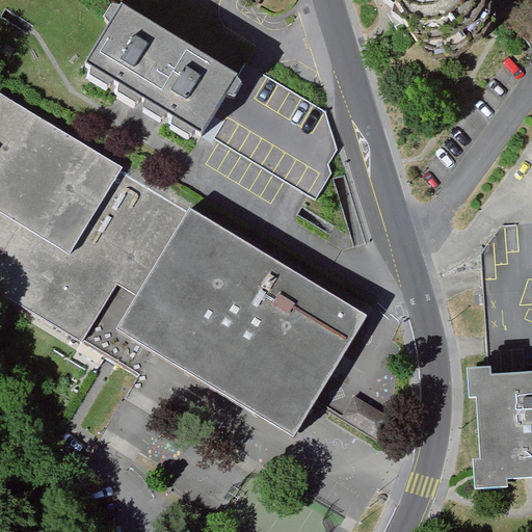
[(384,0),(413,43),(440,49),(469,38),(484,17),(483,0),(384,0)]
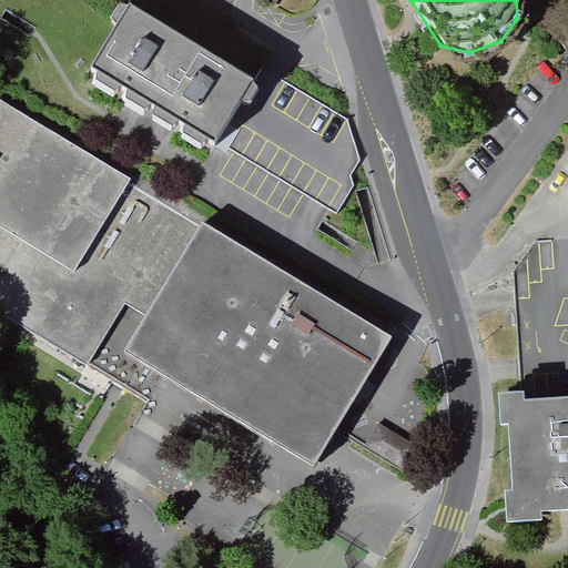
[(88,74),(155,114),(211,146),(250,81),(127,10),(88,74)]
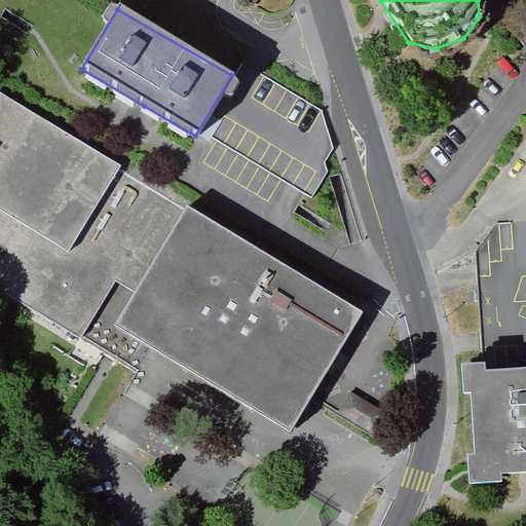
[(0,211),(67,252),(118,165),(0,95),(0,211)]
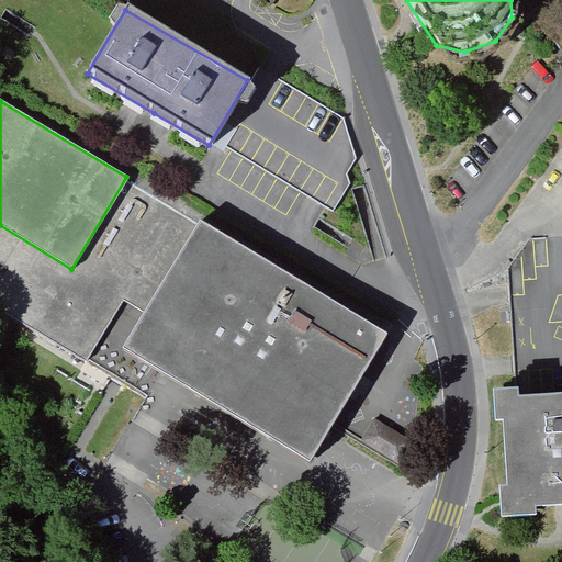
[(200,221),(126,177),(71,269),(122,298),(117,306),(139,319),(200,221)]
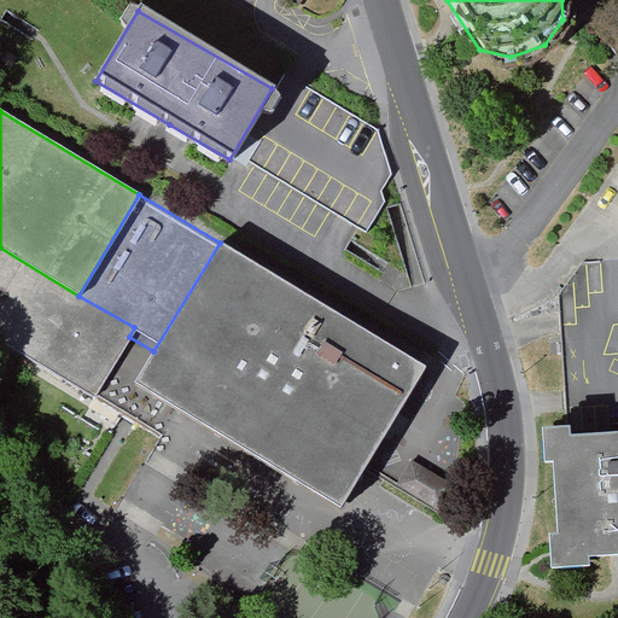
[(362,473),(395,418),(426,366),(220,243),(153,351),(132,389),(197,427),(338,512),(348,497),(362,473)]
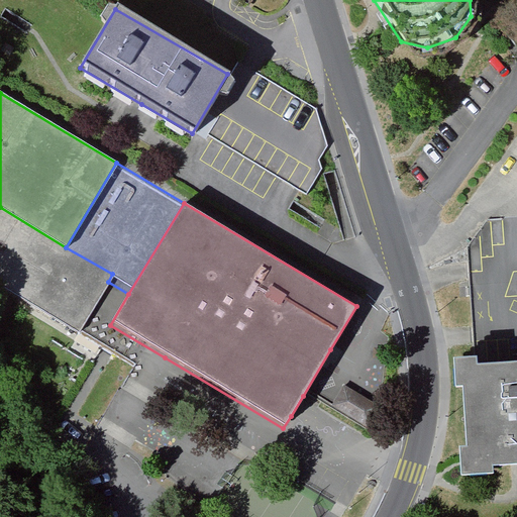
[(112,274),(66,247),(0,207),(0,284),(11,291),(79,331),(108,282),(112,274)]
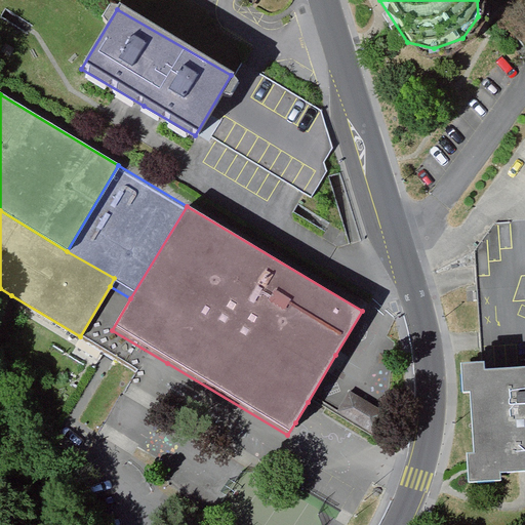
[(524,226),(503,227),(479,251),(478,368),(524,368),(524,226)]
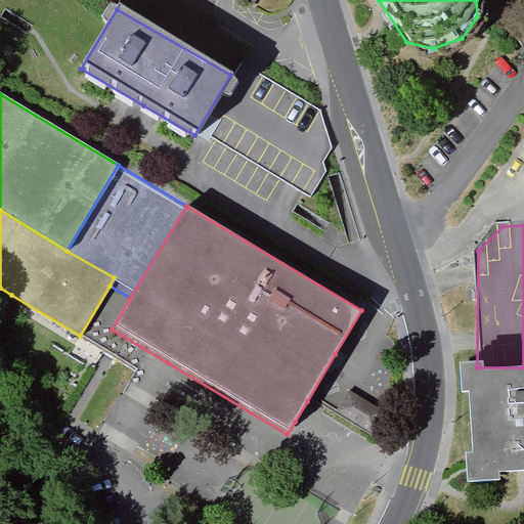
[(523,471),(523,367),(477,367),(464,367),(464,472),(523,471)]
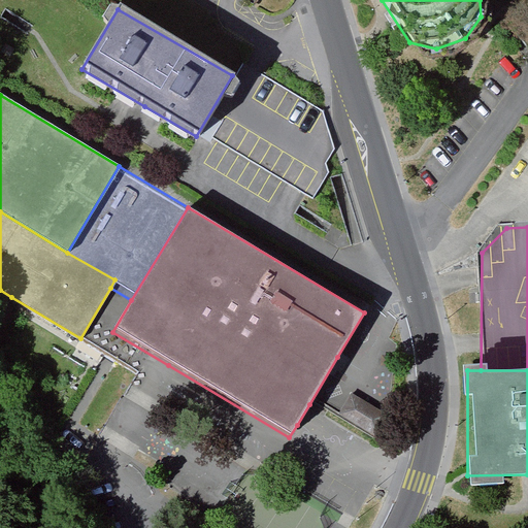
[(395,422),(350,396),(335,420),(381,447),(395,422)]
